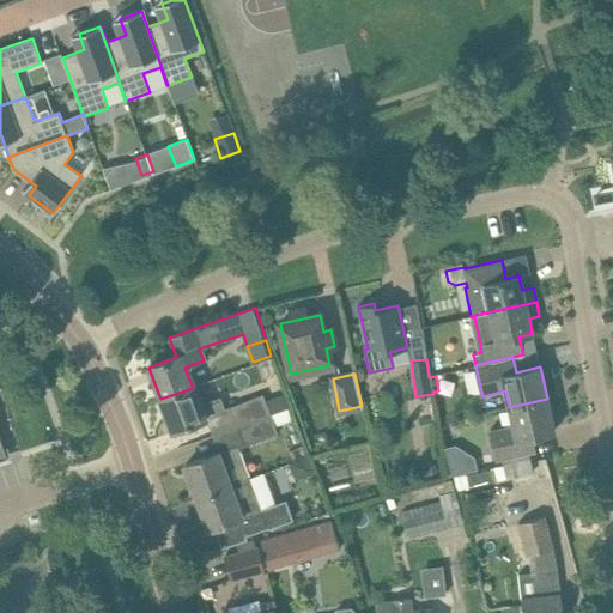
[(193,388),(161,399),(173,431),(195,423),(206,419),(223,412),(218,400),(200,407),(193,388)]
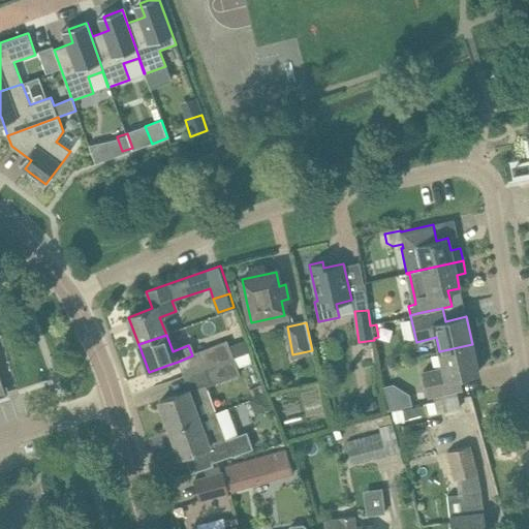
[(201,368),(247,351),(243,340),(228,345),(227,341),(196,352),(201,368)]
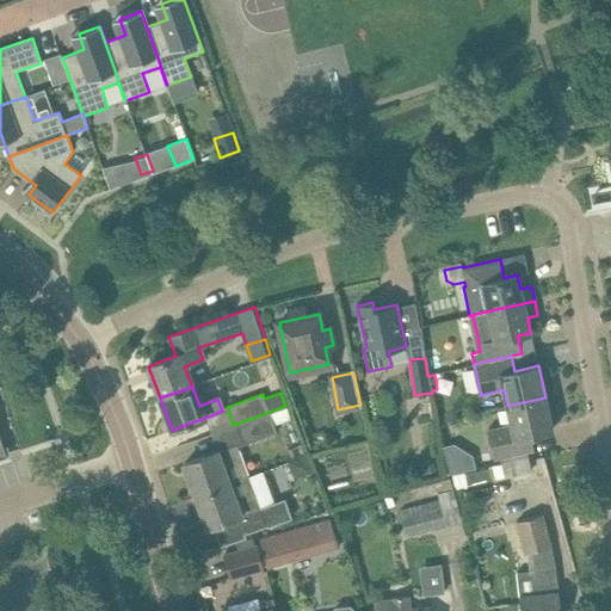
[(531,451),(528,436),(553,430),(545,397),(507,406),(511,423),(488,429),(495,460),(501,458),(528,452),(531,451)]
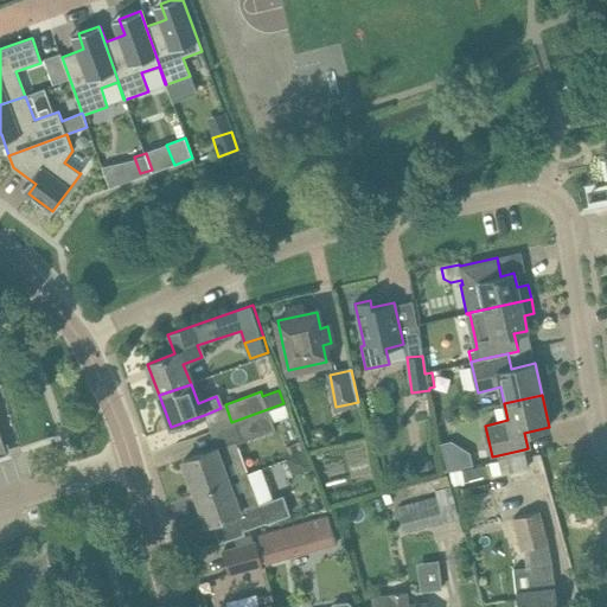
[(288,417),(283,403),(231,422),(238,442),(274,429),(273,422),(288,417)]
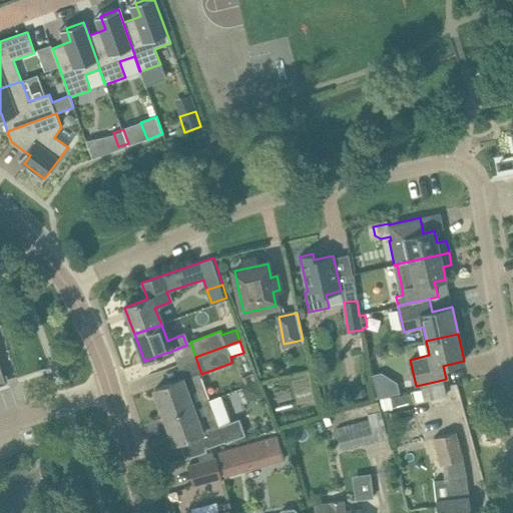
[(377,397),(401,394),(397,370),(374,374),(377,397)]
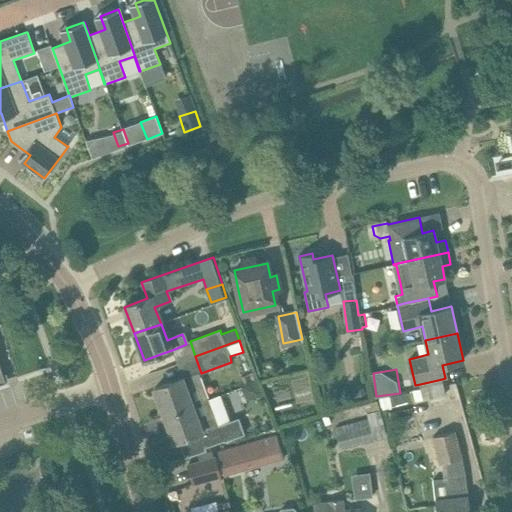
[(254,372),(242,376),(245,384),(257,380),(254,372)]
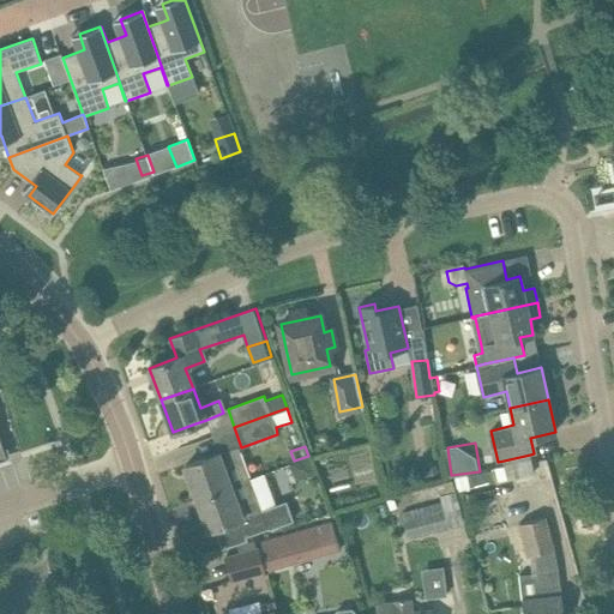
[(185,465),(197,498),(248,479),(236,447),(185,465)]
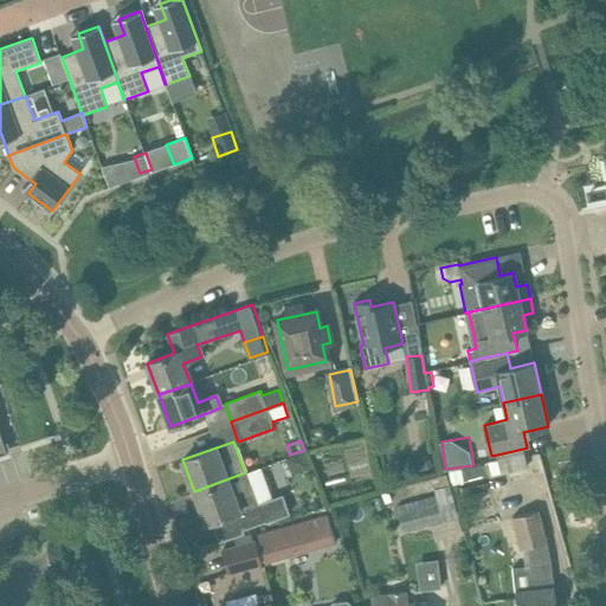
[(523,449),(497,455),(501,475),(528,468),(523,449)]
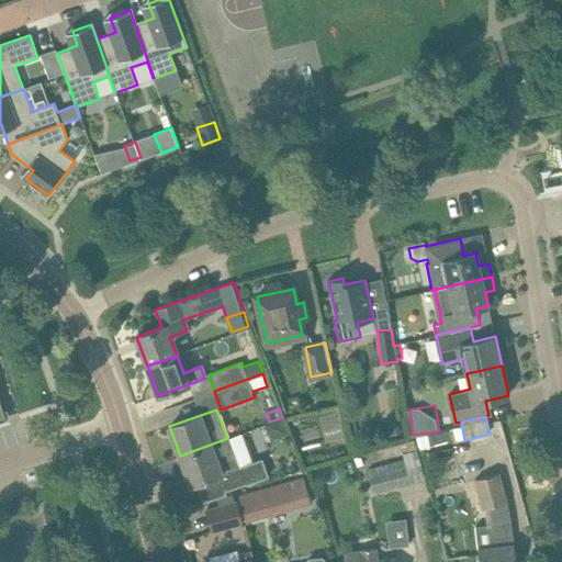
[(397,422),(388,426),(392,436),(402,431),(397,422)]
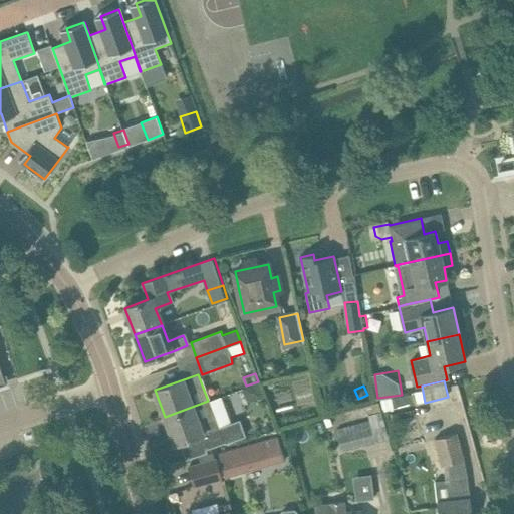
[(393,410),(391,399),(380,401),(382,412),(393,410)]
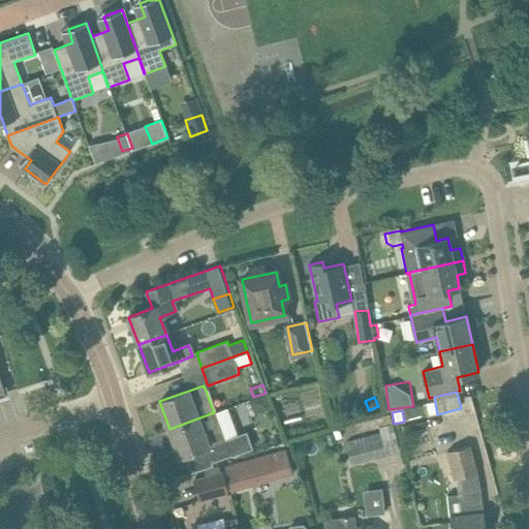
[(224,440),(214,412),(169,429),(180,457),(206,447),(211,463),(231,456),(252,448),(247,432),(224,440)]
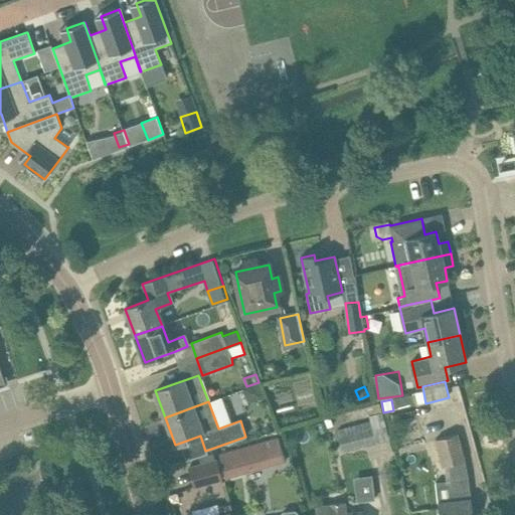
[(370,416),(371,420),(336,430),(342,452),(388,440),(385,430),(381,413),(382,412),(379,403),(367,406),(370,416)]
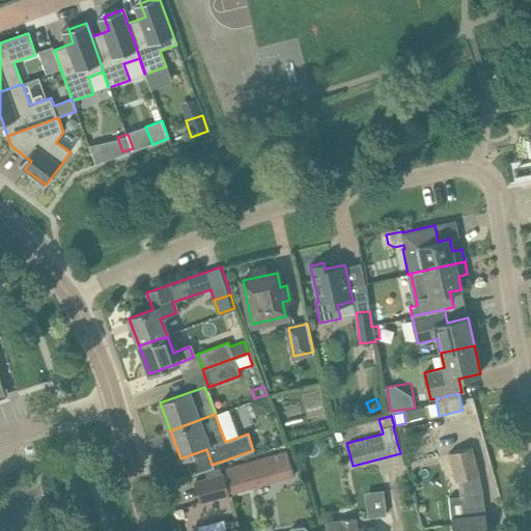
[(451,519),(452,526),(452,530),(487,530),(485,514),(482,493),(479,475),(472,447),(449,453),(456,481),(465,479),(470,516),(451,519)]
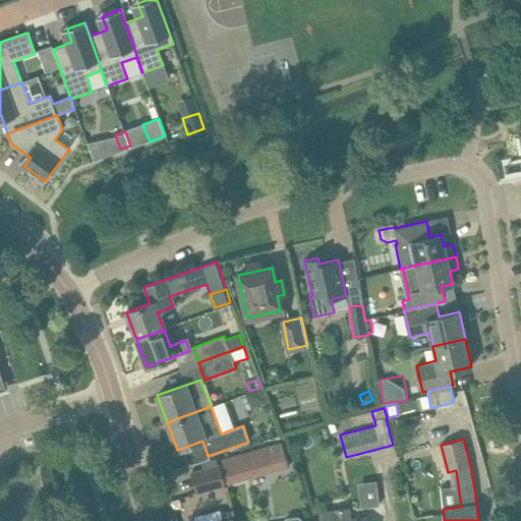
[(289,467),(282,442),(221,459),(229,486),(261,477),(261,475),(289,467)]
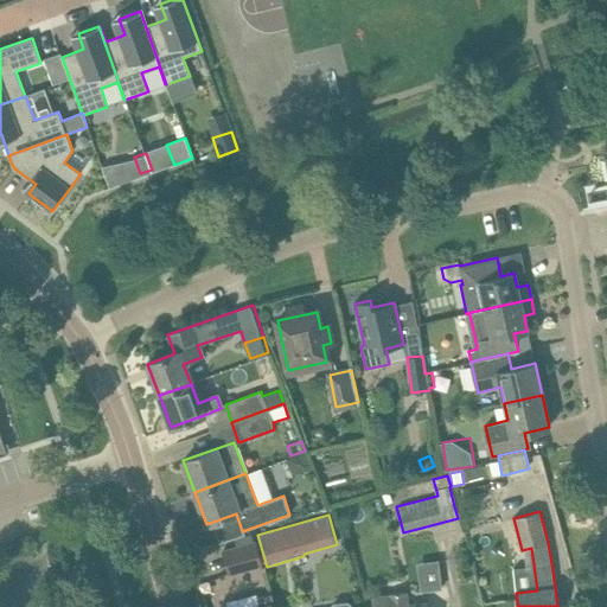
[(262,564),(255,542),(254,543),(251,535),(235,540),(236,548),(223,551),(229,574),(262,564)]
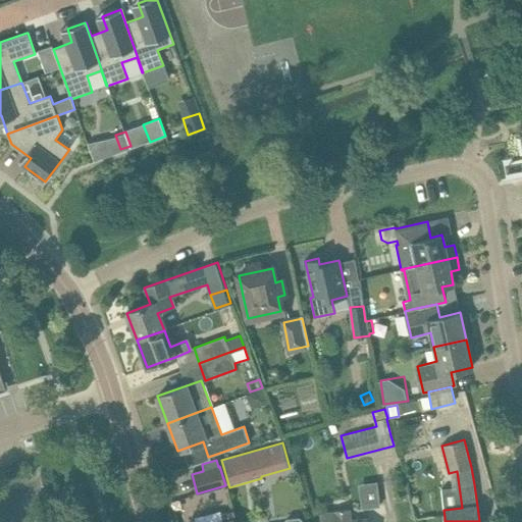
[(380,479),(361,483),(365,506),(384,503),(380,479)]
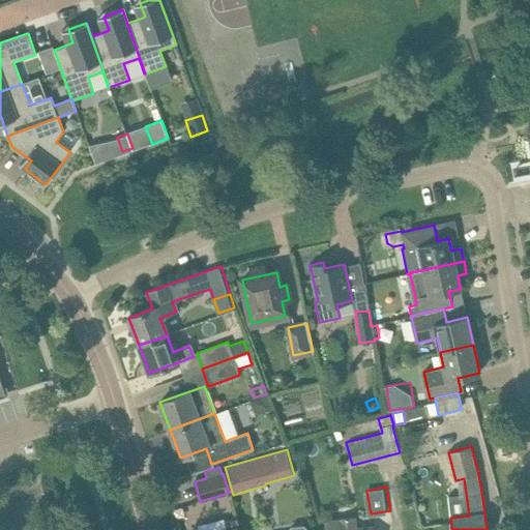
[(353,518),(325,521),(325,529),(374,529),(374,525),(355,527),(353,518)]
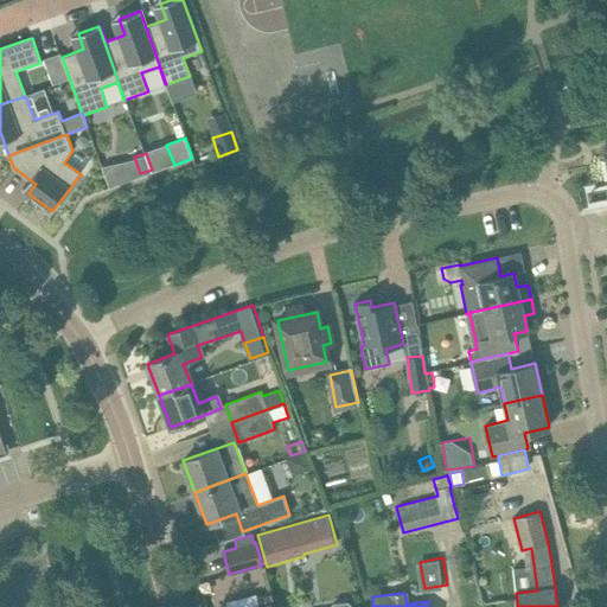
[(274,604),(272,594),(257,598),(259,606),(272,606),(272,605),(274,604)]
